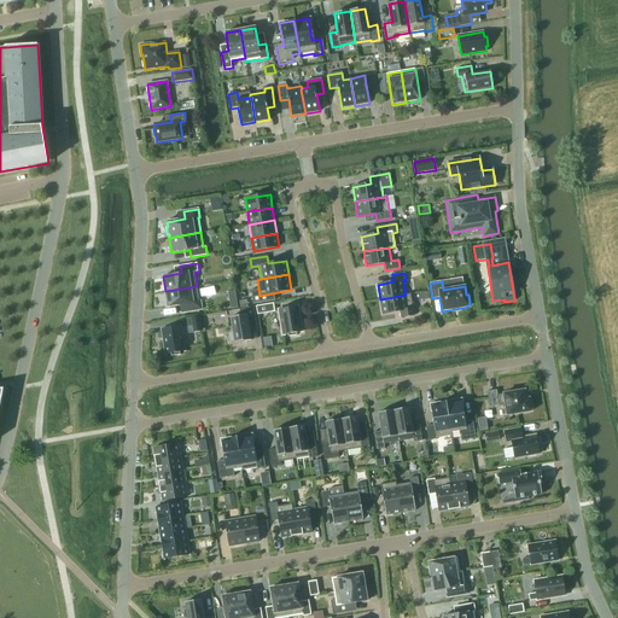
[(199,302),(197,286),(165,291),(167,295),(165,296),(165,302),(168,303),(168,307),(186,304),(187,312),(202,309),(200,301),(199,302)]
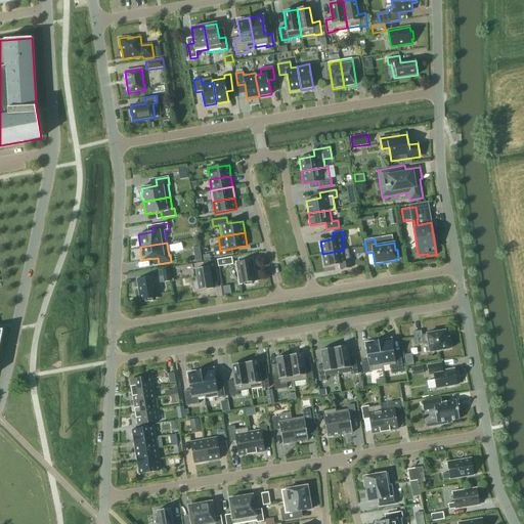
[(324,266),(339,264),(340,269),(351,267),(348,249),(344,250),(322,254),(324,266)]
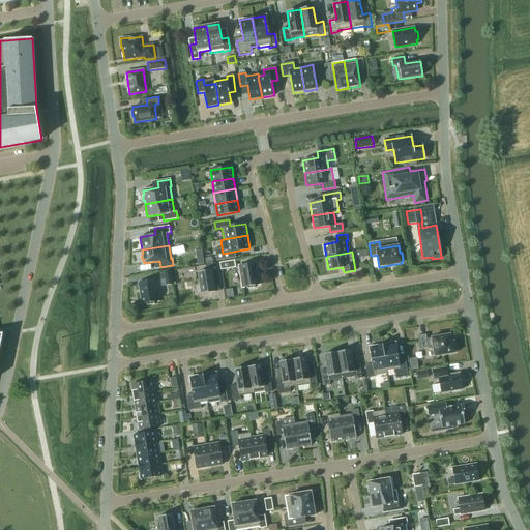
[(221,270),(236,267),(235,260),(219,263),(221,270)]
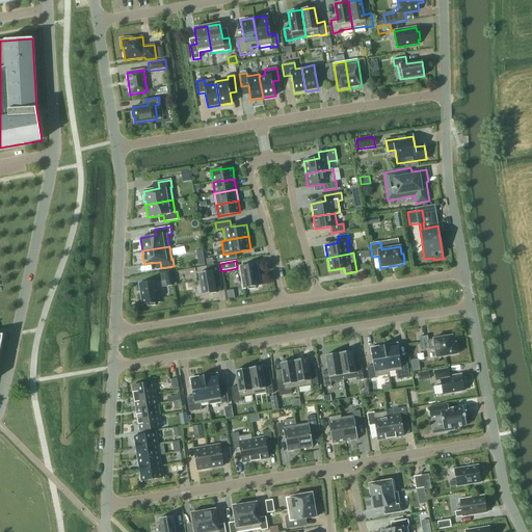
[(198,273),(202,295),(216,293),(214,277),(220,276),(218,264),(206,266),(207,272),(198,273)]
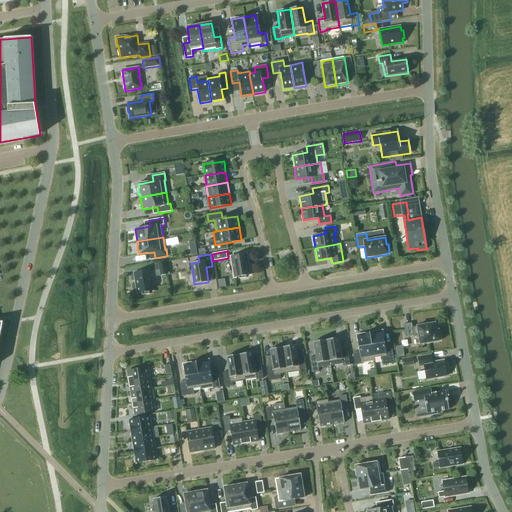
[(246,254),(231,257),(234,277),(238,277),(239,279),(246,277),(246,276),(250,275),(246,254)]
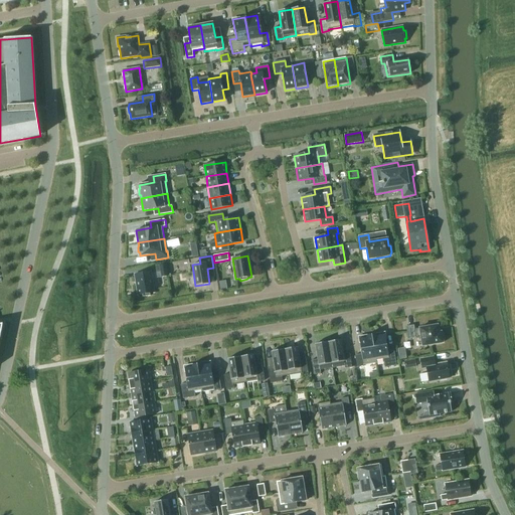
[(151,272),(135,275),(138,296),(142,295),(143,297),(150,296),(150,294),(154,293),(151,272)]
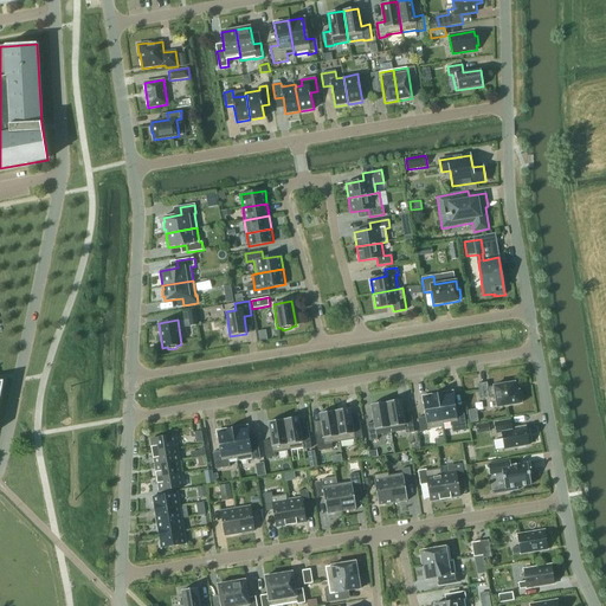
[(523,400),(522,393),(520,393),(520,391),(516,391),(515,382),(494,386),(488,387),(487,382),(478,385),(481,399),(495,397),(497,407),(521,404),(521,401),(523,400)]
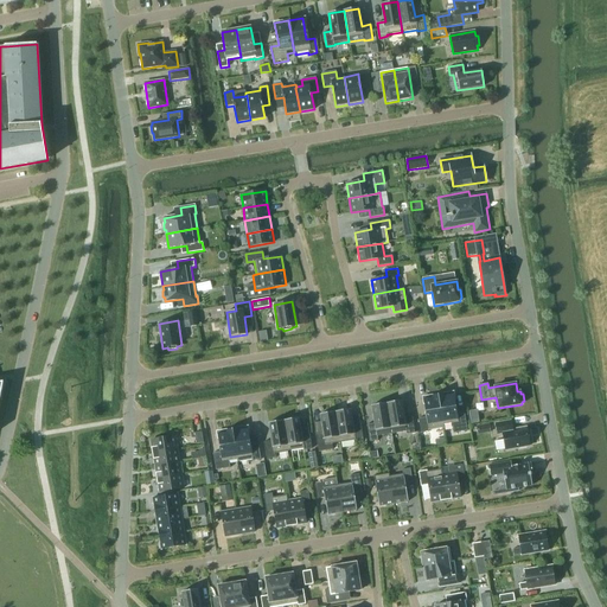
[(438,394),(443,425),(452,423),(453,433),(467,430),(465,414),(458,415),(454,395),(452,395),(451,393),(438,394)]
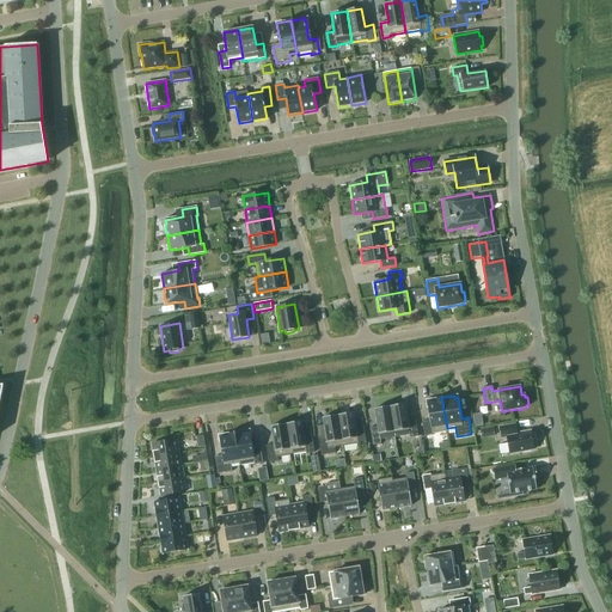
[(448,430),(447,428),(441,397),(429,399),(429,403),(427,403),(430,421),(422,422),(424,436),(433,435),(433,433),(448,430)]
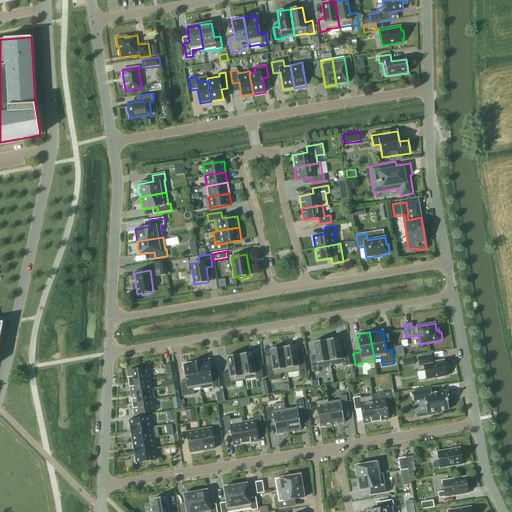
[(339,338),(326,340),(331,366),(343,364),(343,366),(350,365),(348,352),(342,353),(339,338)]
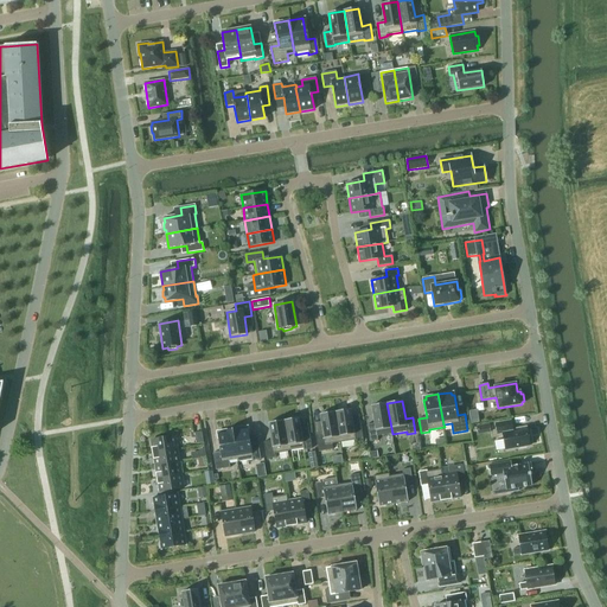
[(378,436),(393,434),(387,403),(371,406),(375,423),(368,425),(370,442),(378,440),(378,436)]
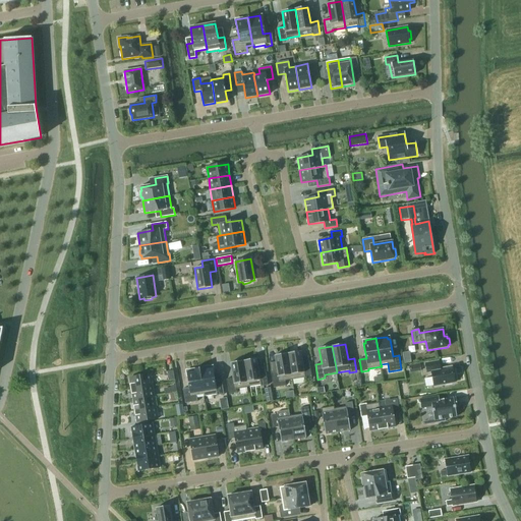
[(301,351),(288,353),(292,380),(304,378),(304,379),(311,378),(309,365),(303,366),(301,351)]
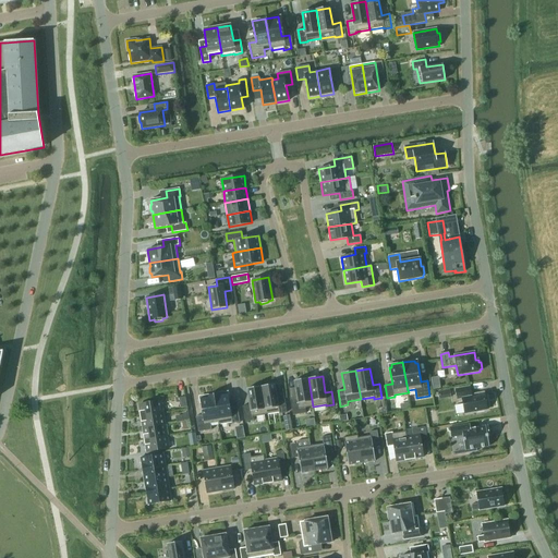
[(300,409),(313,407),(308,378),(294,380),(296,397),(290,398),(292,411),(300,410),(300,409)]
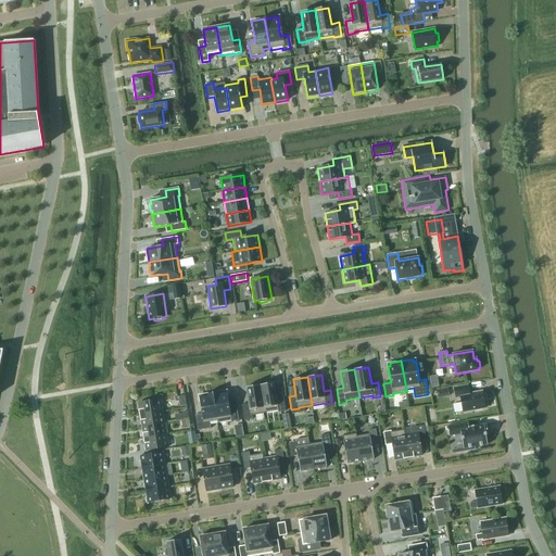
[(274,382),(260,386),(265,413),(278,411),(278,412),(286,411),(283,397),(277,399),(274,382)]
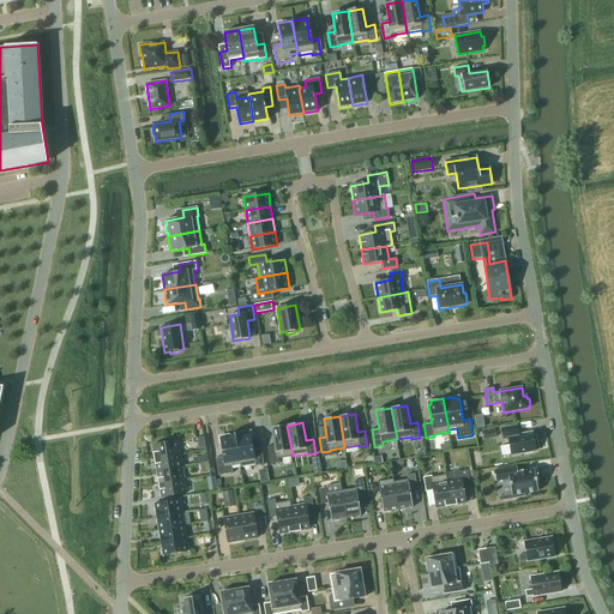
[(278,458),(293,456),(287,426),(272,428),(275,446),(268,447),(270,464),(278,463),(278,458)]
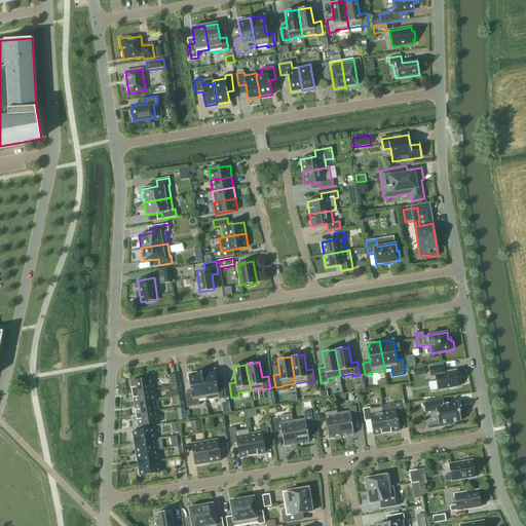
[(459,386),(456,371),(444,373),(443,365),(429,368),(430,376),(436,375),(438,389),(449,387),(449,389),(456,387),(456,386),(459,386)]
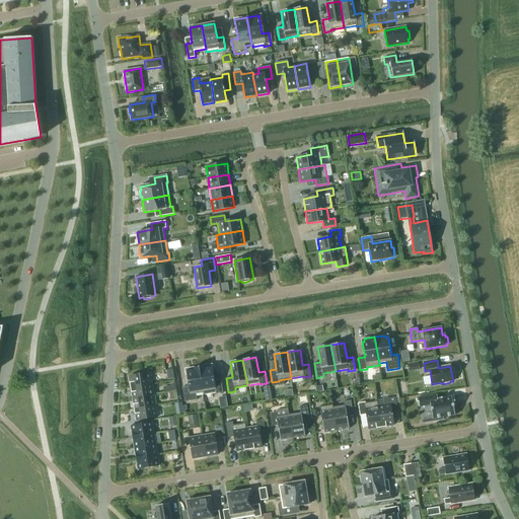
[(204,366),(199,367),(203,392),(203,395),(216,392),(216,393),(223,392),(221,380),(215,381),(212,366),(210,367),(210,365),(204,366)]
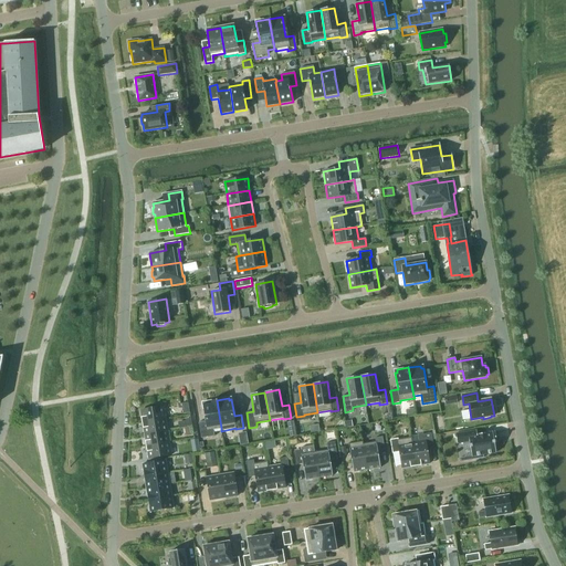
[(213,429),(221,428),(217,400),(211,401),(205,401),(206,405),(202,405),(206,421),(199,422),(201,438),(215,436),(213,429)]
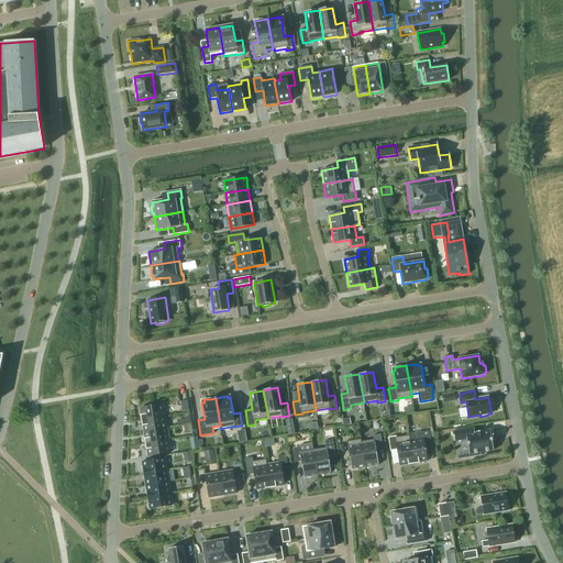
[(142,420),(165,417),(163,405),(140,408),(142,420)]
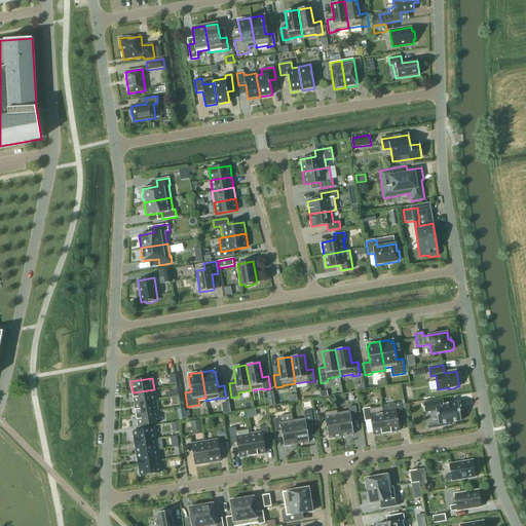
[(156,401),(154,389),(133,392),(135,404),(156,401)]
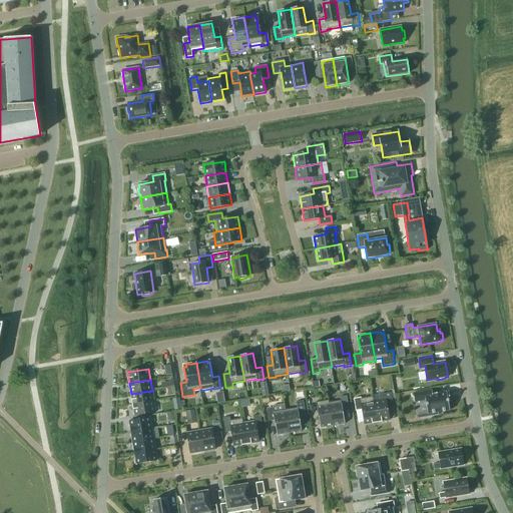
[(432,390),(413,393),(414,402),(425,401),(428,417),(439,415),(438,412),(450,411),(448,403),(450,403),(448,392),(433,394),(432,390)]
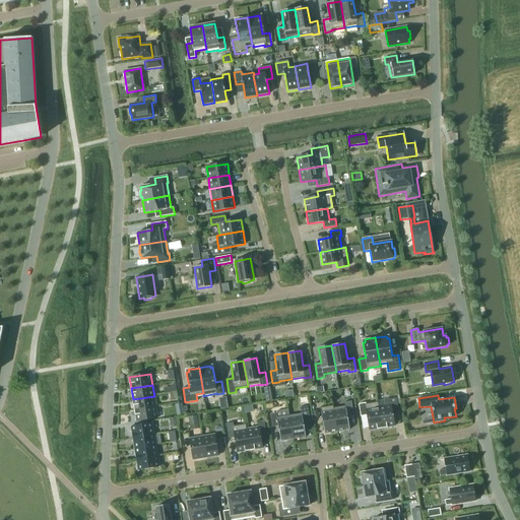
[(154,396),(133,399),(135,410),(155,406),(154,396)]
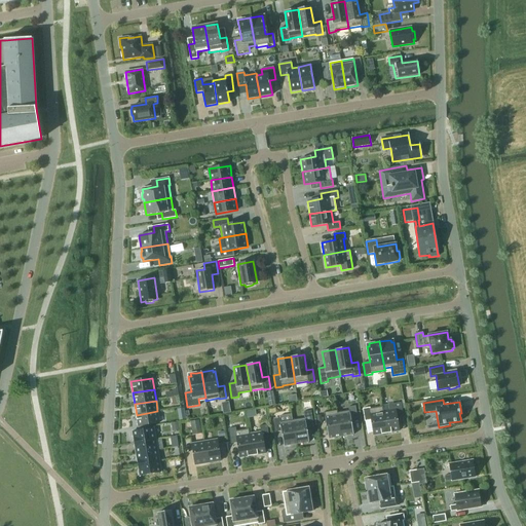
[(382,412),(386,433),(399,430),(397,416),(403,415),(401,403),(388,405),(389,411),(383,412),(382,412)]
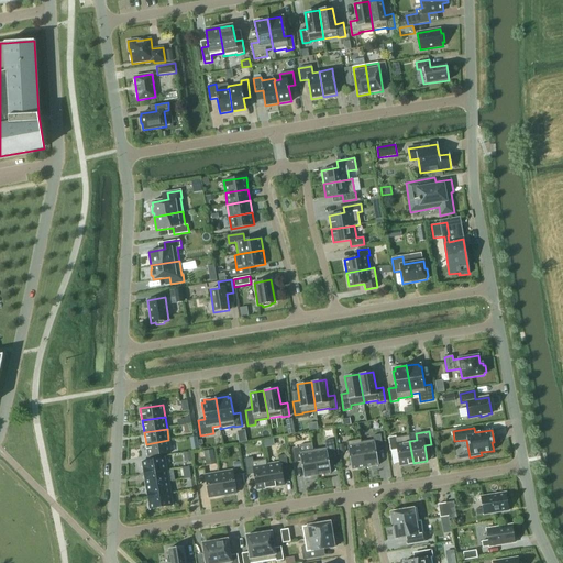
[(374,440),(361,441),(361,442),(365,467),(378,465),(376,449),(383,448),(381,434),(373,435),(374,440)]
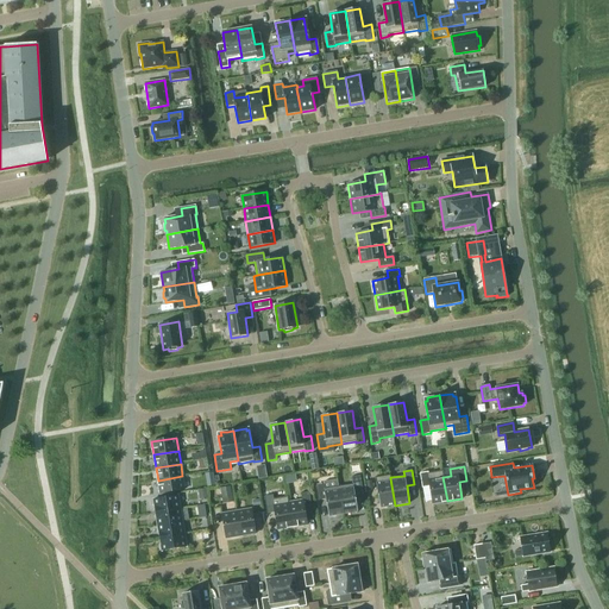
[(433,503),(447,501),(443,477),(444,477),(443,471),(428,473),(428,472),(420,473),(422,488),(429,487),(433,503)]
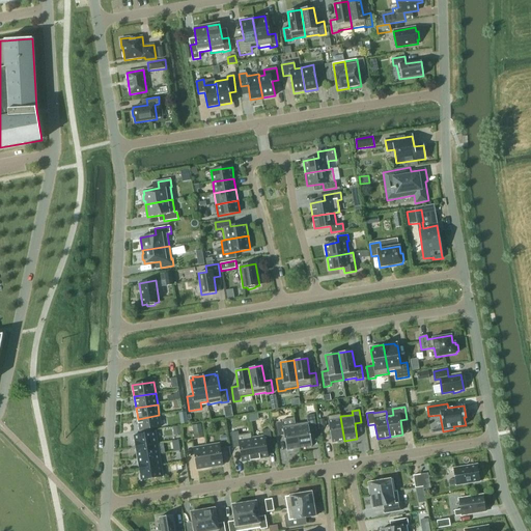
[(332,443),(344,441),(340,417),(340,416),(340,414),(327,416),(332,443)]
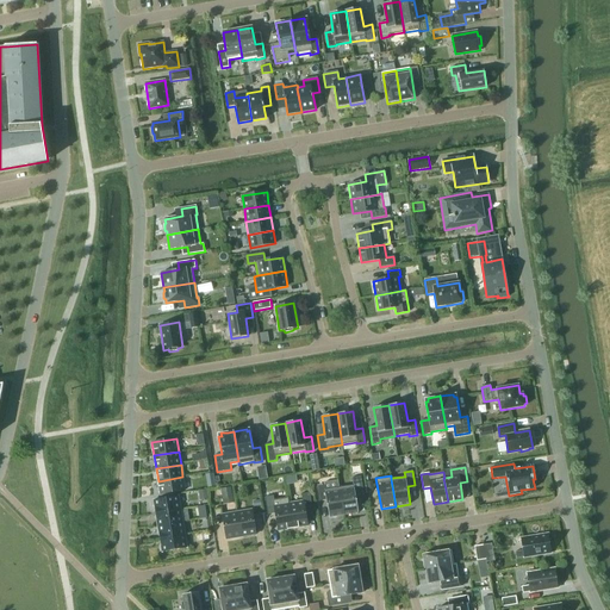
[(185,490),(182,477),(159,481),(160,493),(185,490)]
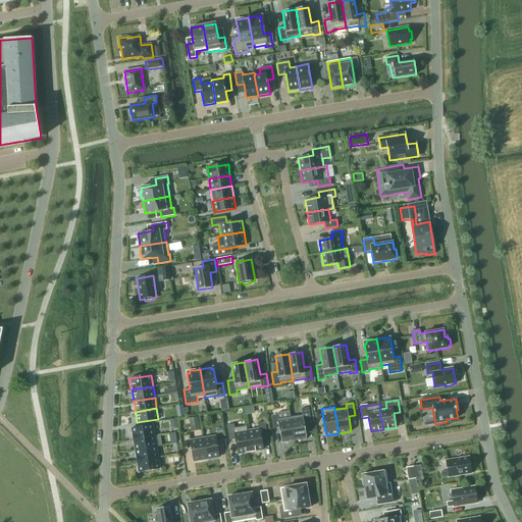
[(302,415),(291,417),(295,440),(307,438),(304,423),(311,422),(309,408),(301,409),(302,415)]
